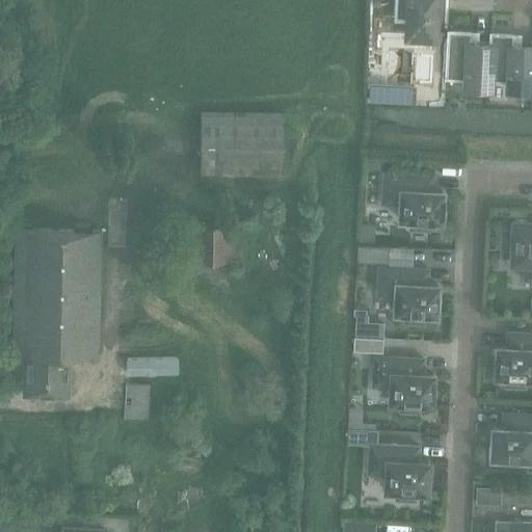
[(396,0),(395,18),(407,19),(406,35),(434,36),(435,0),(396,0)]
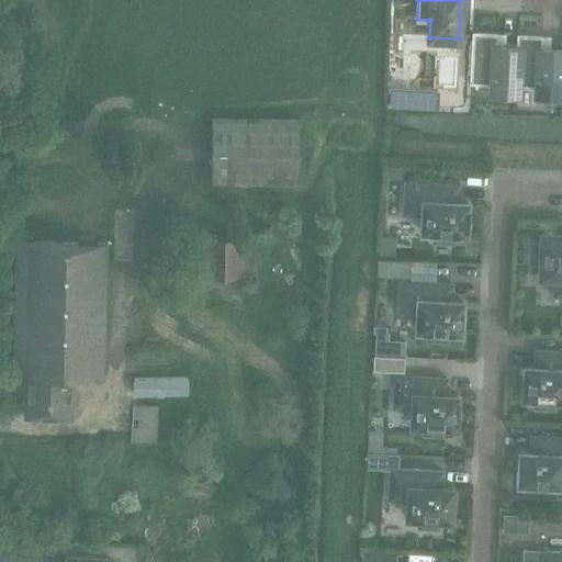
[(473,33),(471,82),(492,83),(492,92),(517,93),(517,85),(518,85),(518,44),(496,43),(496,34),(473,33)]
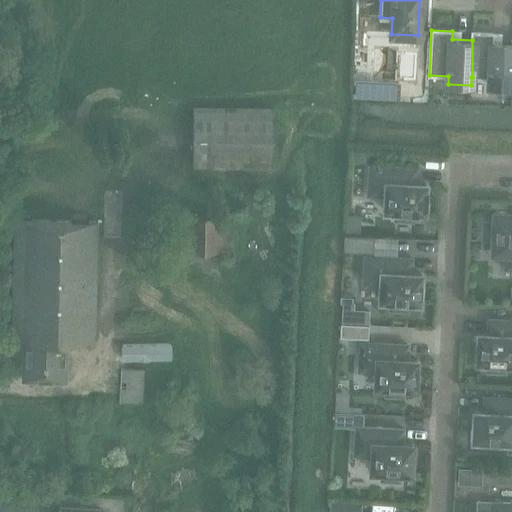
[(472,40),(472,77),(489,78),(489,86),(511,87),(511,84),(511,42),(493,42),(493,33),(472,32),(472,40)]
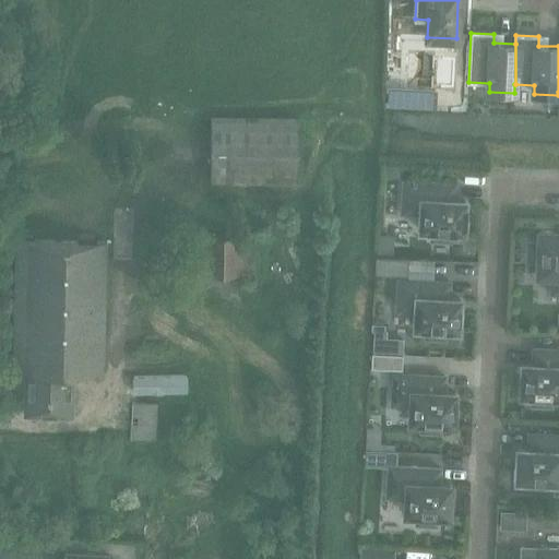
[(388,106),(404,107),(436,108),(437,88),(432,88),(407,87),(389,86),(388,106)]
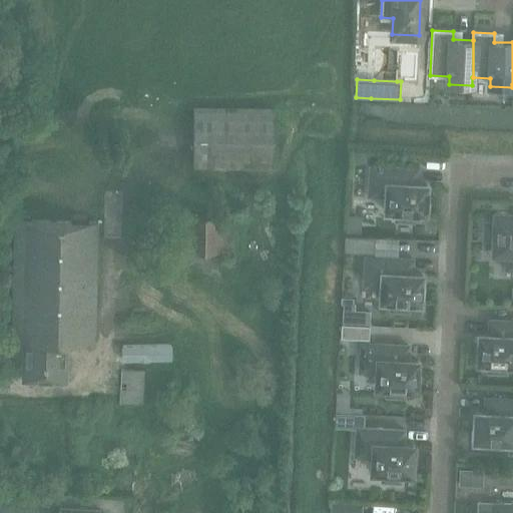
[(273,110),(192,109),(192,166),(272,166),(273,110)]
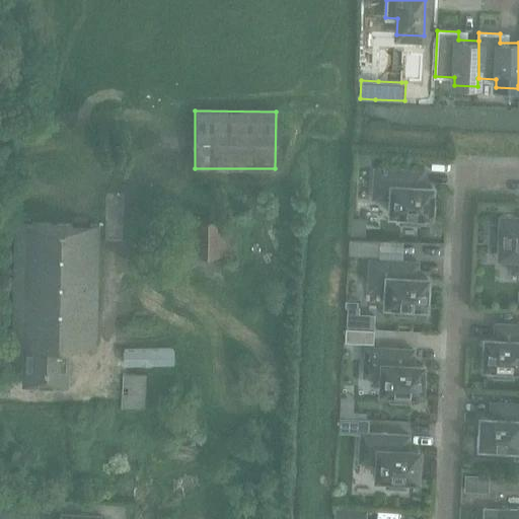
[(355,164),(370,164),(370,154),(355,153),(355,164)]
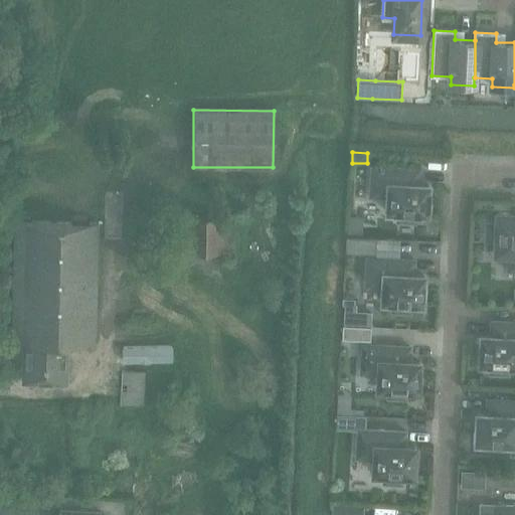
[(418,184),(419,170),(371,167),(370,196),(387,197),(386,211),(397,212),(397,221),(414,222),(415,213),(426,213),(427,185),(418,184)]
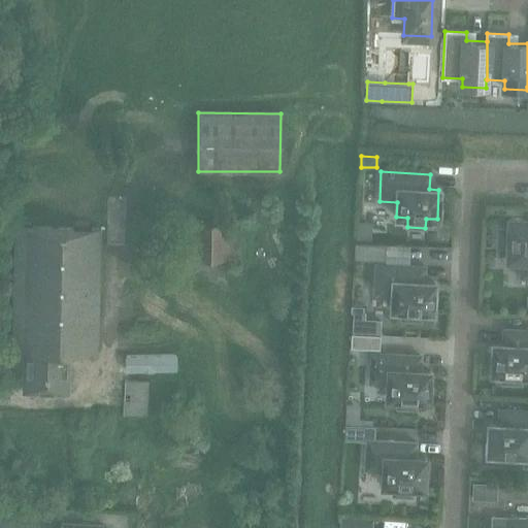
[(527,219),(508,218),(508,229),(498,229),(497,248),(507,248),(506,259),(521,260),(520,277),(527,277),(527,219)]
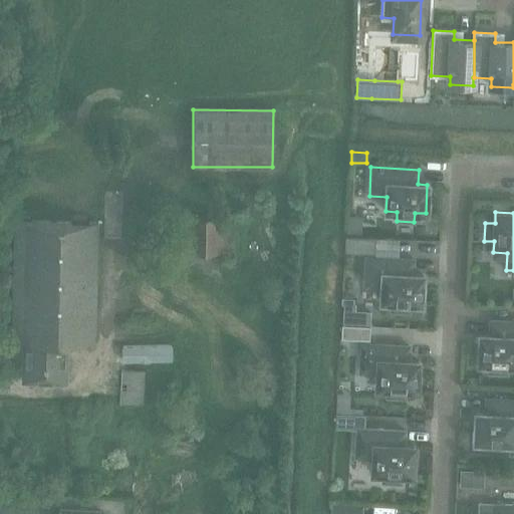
[(348,214),(346,234),(361,235),(362,215),(348,214)]
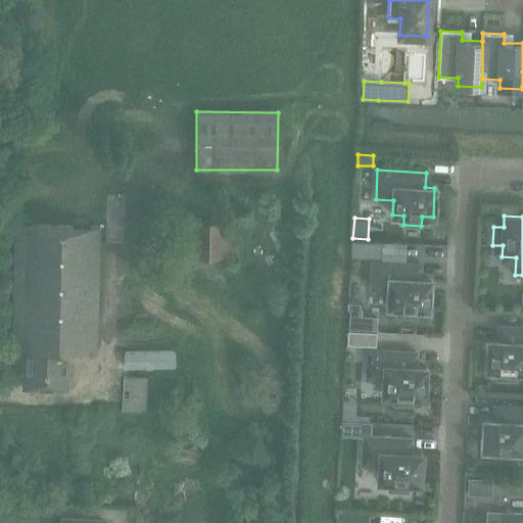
[(177,255),(238,256),(239,220),(178,219),(177,255)]
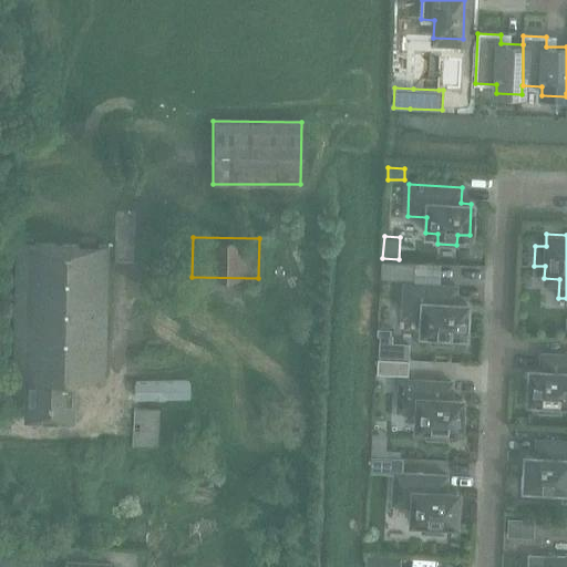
[(12,377),(23,377),(22,423),(73,424),(74,378),(105,379),(107,246),(14,244),(12,377)]
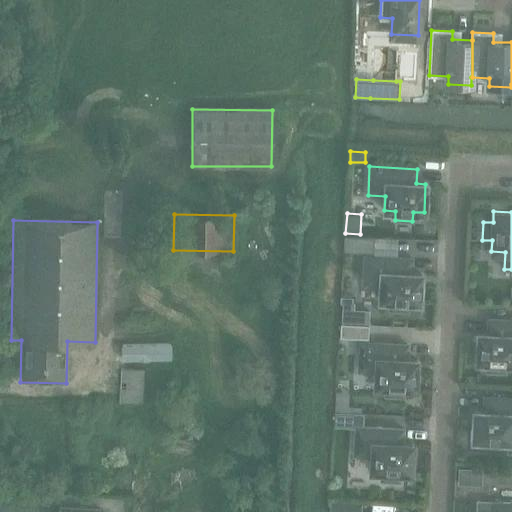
[(345,237),(344,251),(372,252),(373,238),(345,237)]
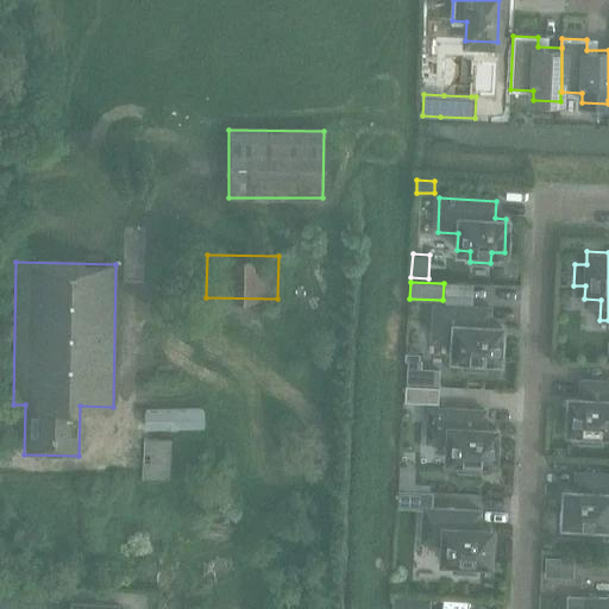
[(485,359),(498,359),(501,326),(489,325),(490,308),(433,305),(432,339),(452,340),(451,357),(464,358),(464,369),(485,370),(485,359)]
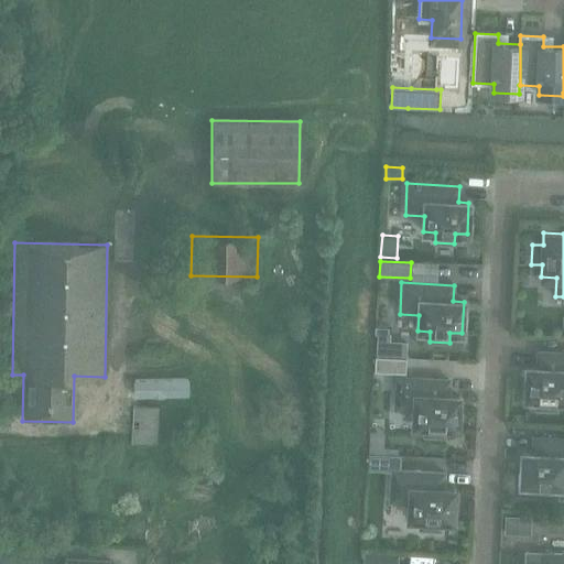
[(375,327),(375,334),(377,334),(376,355),(405,356),(407,342),(389,340),(390,334),(388,334),(388,327),(375,327)]
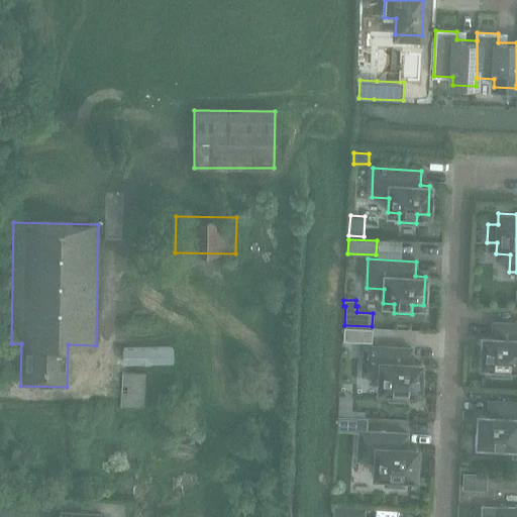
[(483,336),(481,366),(492,366),(492,376),(510,376),(510,367),(516,367),(516,323),(493,322),(492,337),(483,336)]
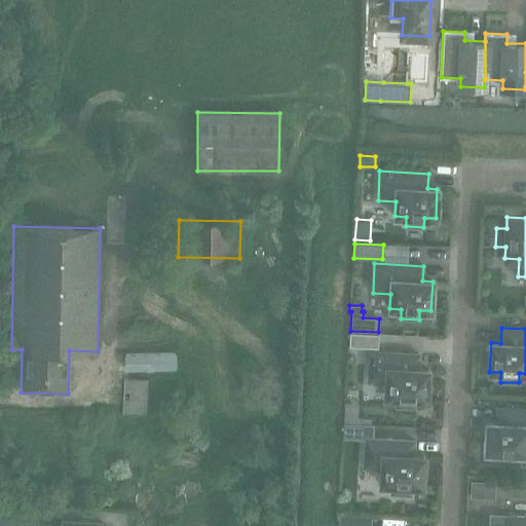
[(349,346),(378,347),(379,334),(350,332),(349,346)]
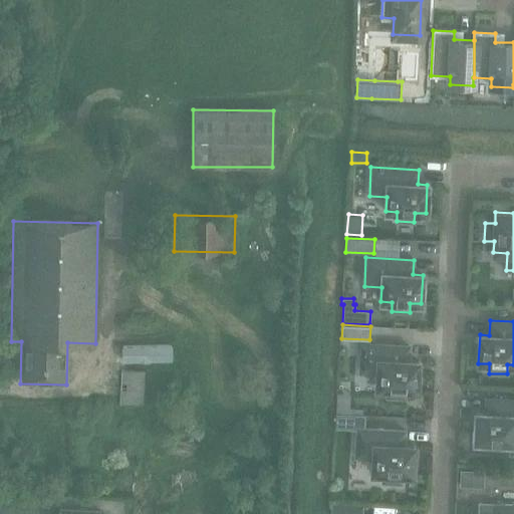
[(361,343),(359,372),(376,373),(376,388),(388,389),(387,398),(405,399),(406,389),(417,390),(418,361),(409,360),(409,346),(361,343)]
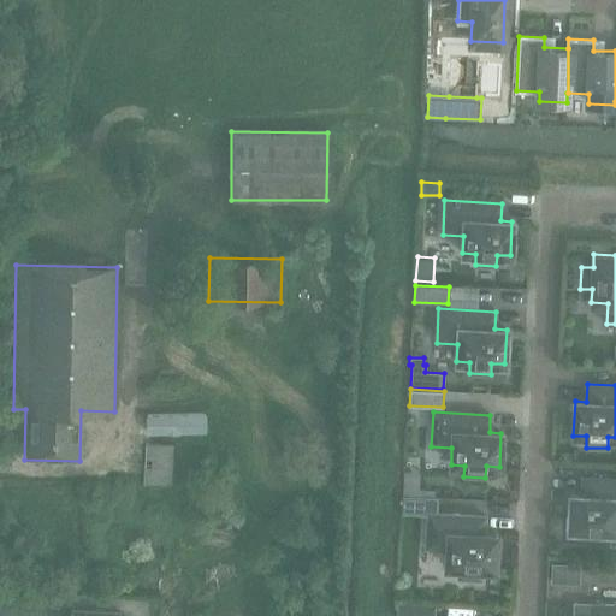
[(207,418),(147,413),(146,431),(206,436),(207,418)]
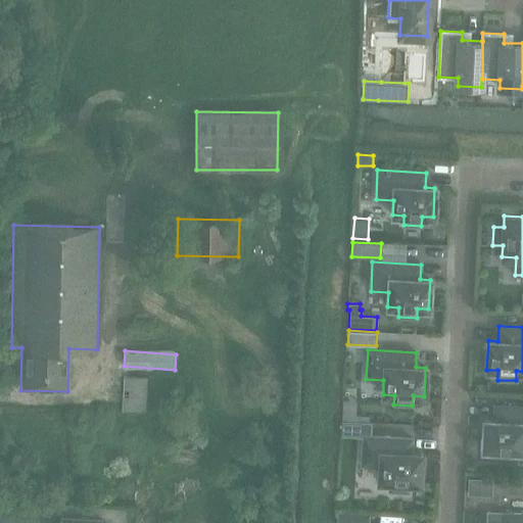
[(145,412),(146,378),(123,377),(121,411),(145,412)]
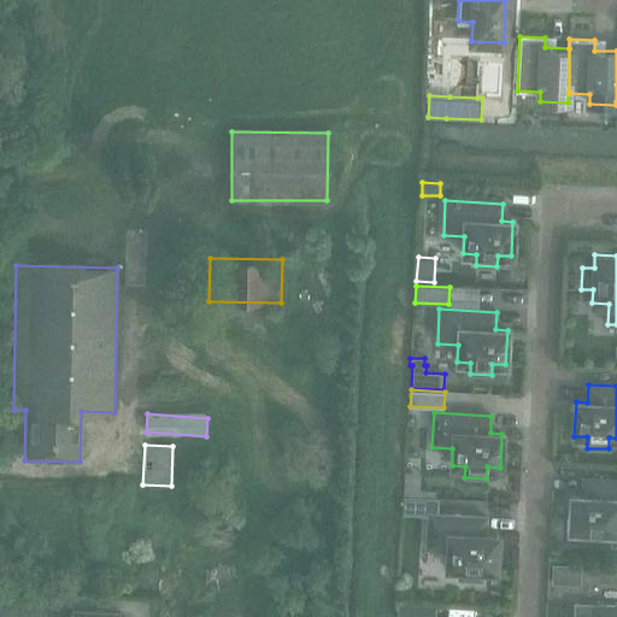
[(571,495),(569,529),(582,530),(582,541),(604,542),(604,532),(616,532),(616,480),(583,479),(582,497),(571,495)]
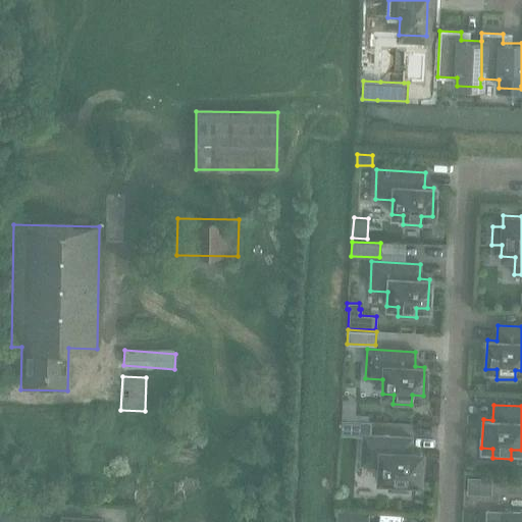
[(342,419),(341,433),(362,434),(369,435),(370,421),(342,419)]
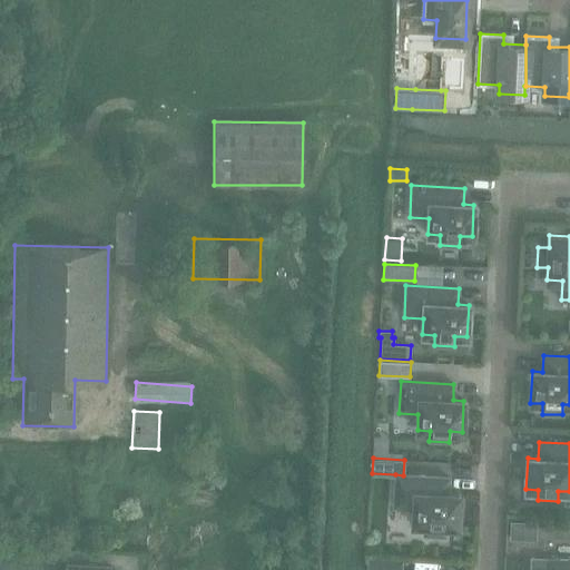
[(395,474),(394,507),(413,508),(412,523),(424,524),(424,534),(444,536),(444,526),(457,526),(459,494),(448,493),(449,478),(403,475),(395,474)]
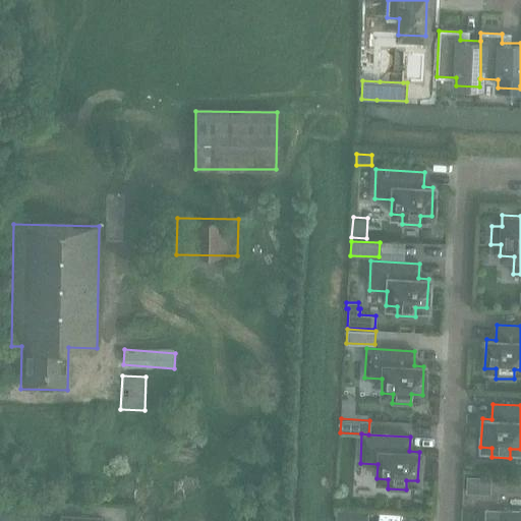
[(505,490),(520,490),(520,474),(506,474),(505,490)]
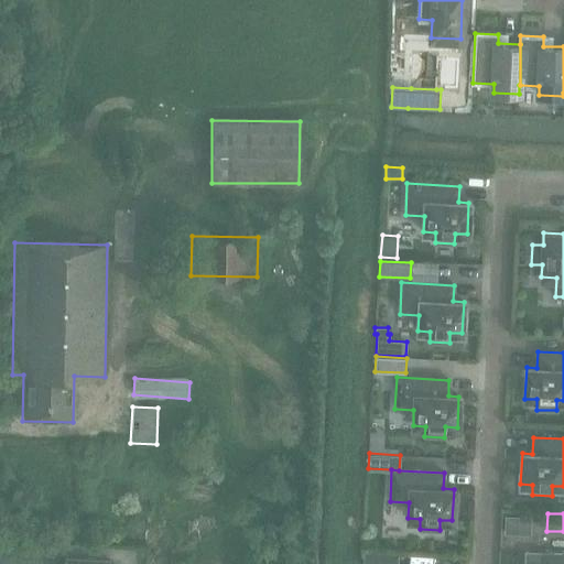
[(563,563),(563,554),(542,553),(541,563),(563,563)]
